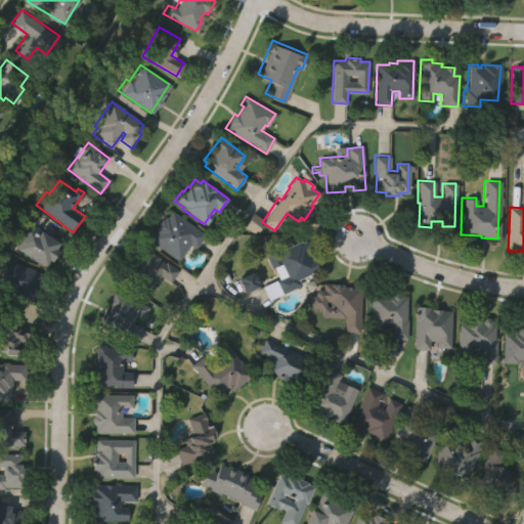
[(170,210),(204,233),(193,249),(187,244),(177,259),(148,238),(153,232),(151,231),(163,215),(165,217),(170,210)]
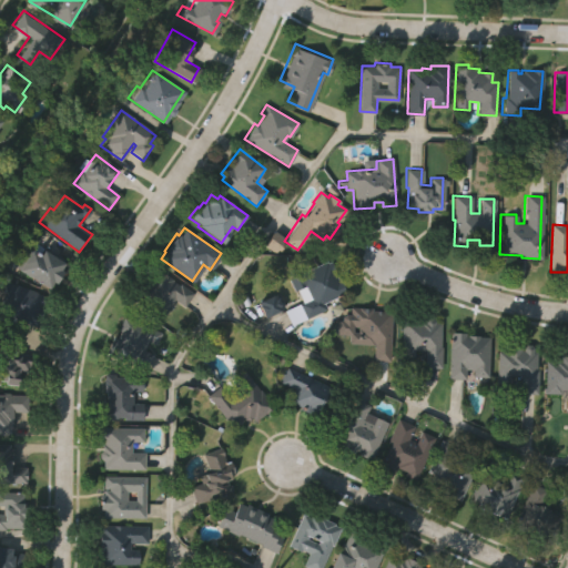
[(48,290),(23,273),(28,266),(24,264),(33,252),(41,257),(46,251),(67,265),(61,272),(64,274),(57,285),(52,283),(48,290)]
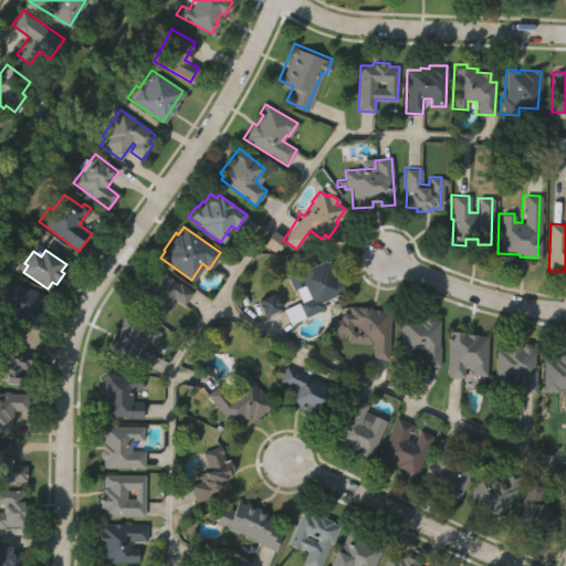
[(328,259),(343,292),(322,301),(324,306),(302,316),(295,302),(308,296),(303,284),(292,290),(285,276),(290,274),(286,268),(293,265),(296,273),(328,259)]
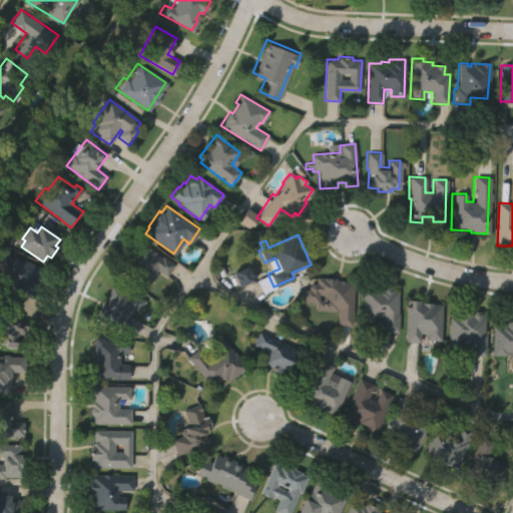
[(140,245),(160,261),(161,259),(173,268),(164,280),(156,274),(143,291),(120,274),(140,245)]
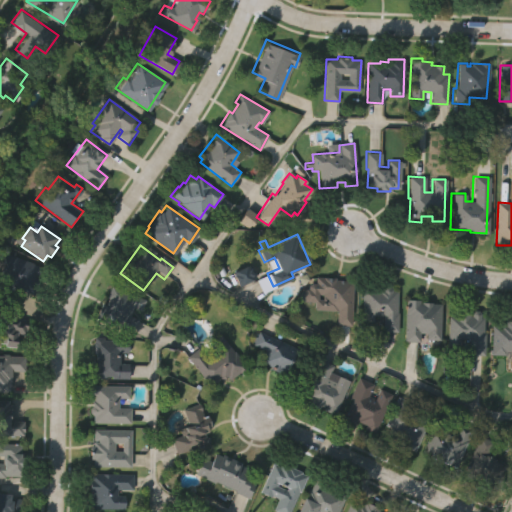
[(0,275),(8,255),(42,268),(39,275),(37,274),(35,279),(39,280),(33,295),(22,290),(19,298),(0,290),(0,275)]
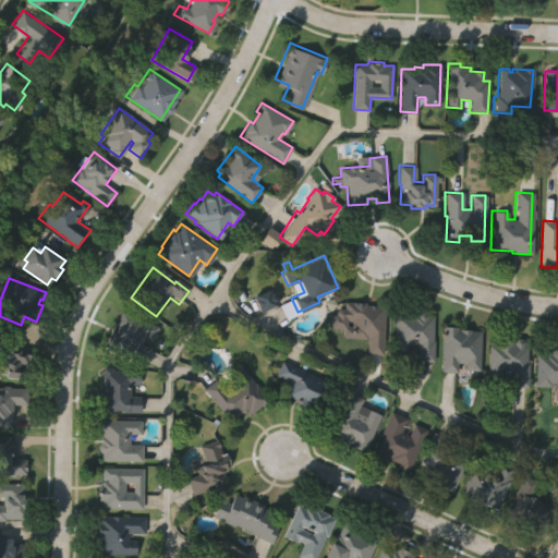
[(383,306),(380,355),(364,354),(365,337),(340,336),(341,329),(329,328),(330,318),(334,314),(335,314),(336,311),(340,308),(342,308),(342,300),(364,301),(364,305),(383,306)]
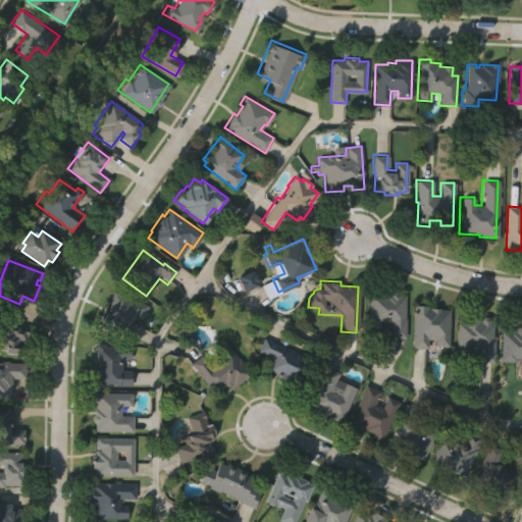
[(404,296),(403,338),(387,338),(388,320),(377,320),(377,326),(366,326),(368,290),(377,291),(377,294),(389,295),(389,290),(399,291),(399,296),(404,296)]
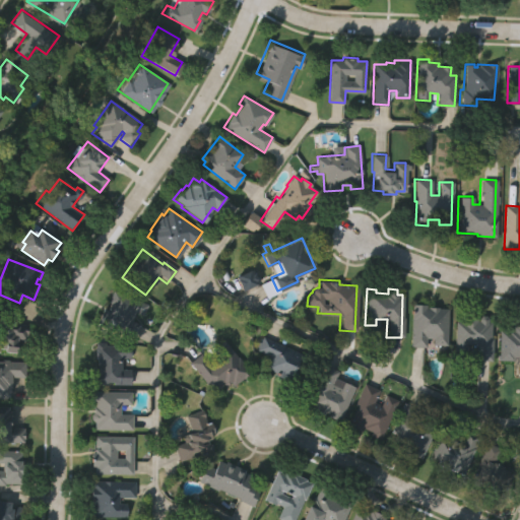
[(115,291),(148,305),(143,317),(136,314),(132,323),(139,326),(134,338),(99,324),(104,310),(109,312),(112,304),(110,303),(115,291)]
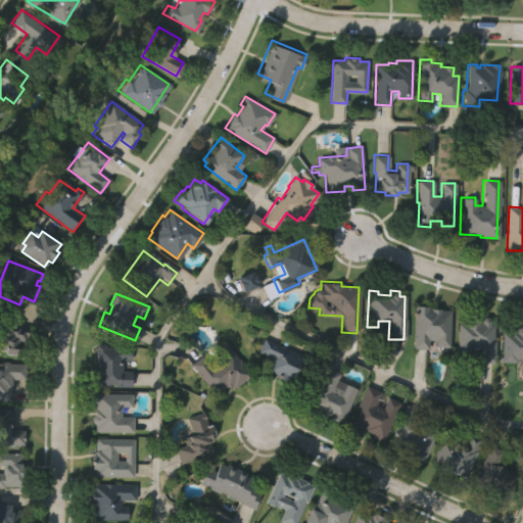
[(452,308),(448,346),(436,345),(437,338),(429,338),(428,347),(411,346),(414,302),(429,303),(429,304),(442,305),(442,308),(452,308)]
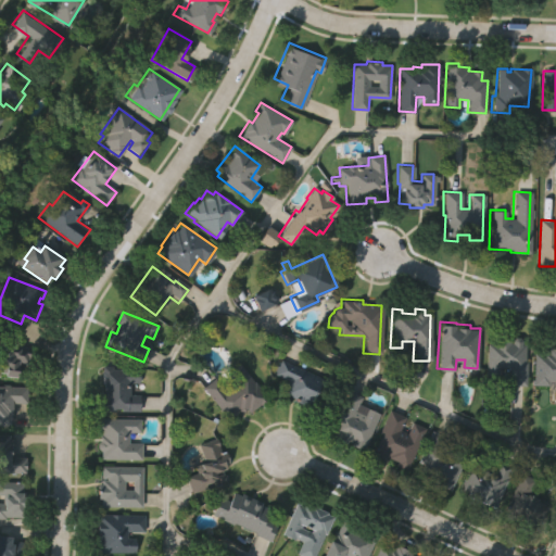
[(0,335),(16,338),(16,344),(32,346),(28,365),(17,363),(16,377),(4,376),(5,371),(0,370),(0,335)]
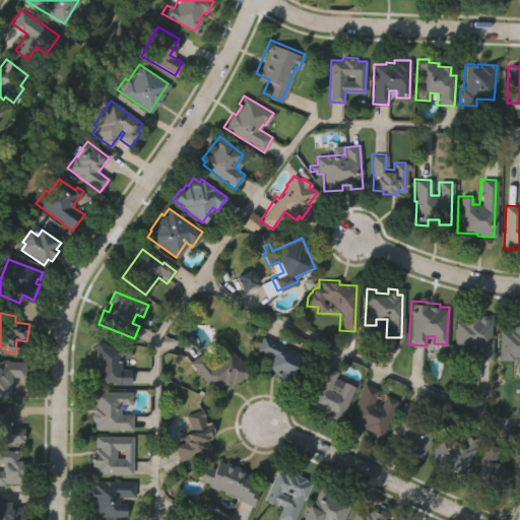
[(455,354),(456,322),(464,322),(464,316),(490,317),(490,324),(493,324),(492,363),(475,362),(476,345),(467,345),(467,354),(455,354)]
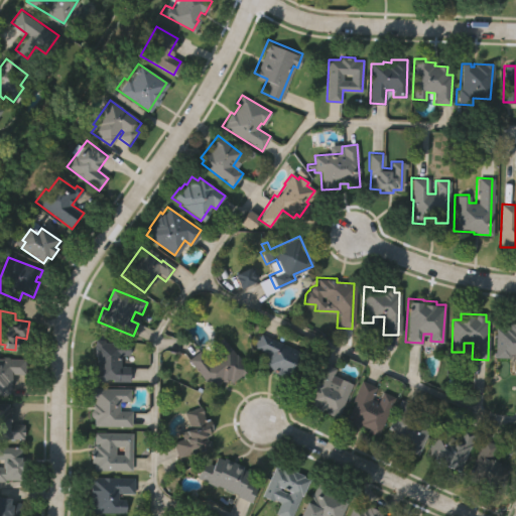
[(515,354),(509,354),(509,359),(494,358),(496,330),(502,331),(503,327),(510,328),(511,324),(515,324),(515,354)]
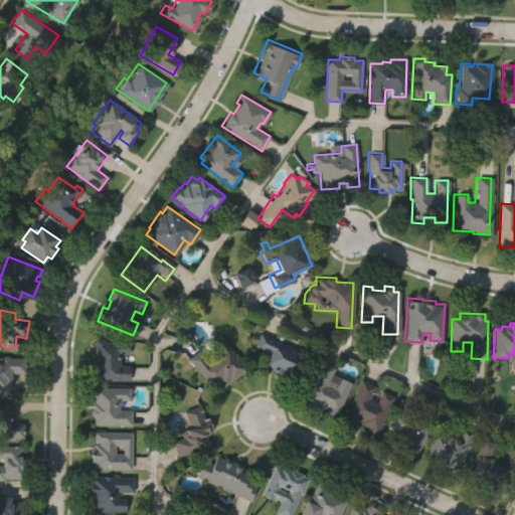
[(261,333),(305,352),(301,362),(295,359),(287,377),(272,371),(273,369),(261,364),(267,351),(254,346),(261,333)]
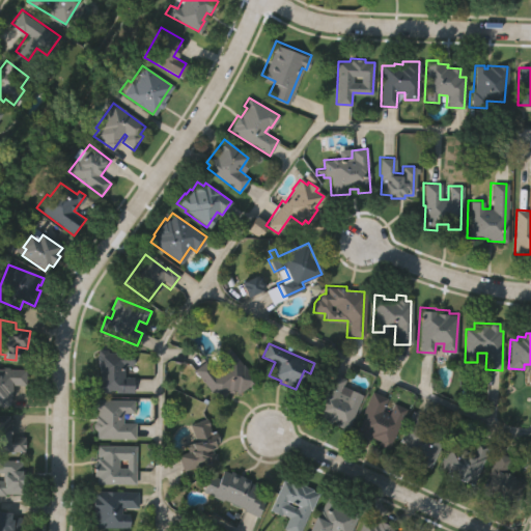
[(230,346),(255,381),(236,394),(232,388),(219,398),(215,392),(213,393),(194,368),(205,360),(215,372),(226,364),(219,355),(230,346)]
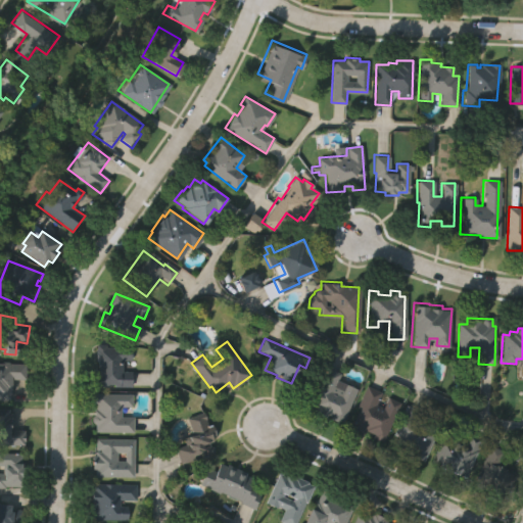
[(105,346),(131,346),(132,362),(122,362),(122,371),(131,371),(131,387),(115,387),(115,383),(108,383),(108,385),(94,385),(94,373),(98,373),(98,360),(97,360),(97,343),(105,343),(105,346)]
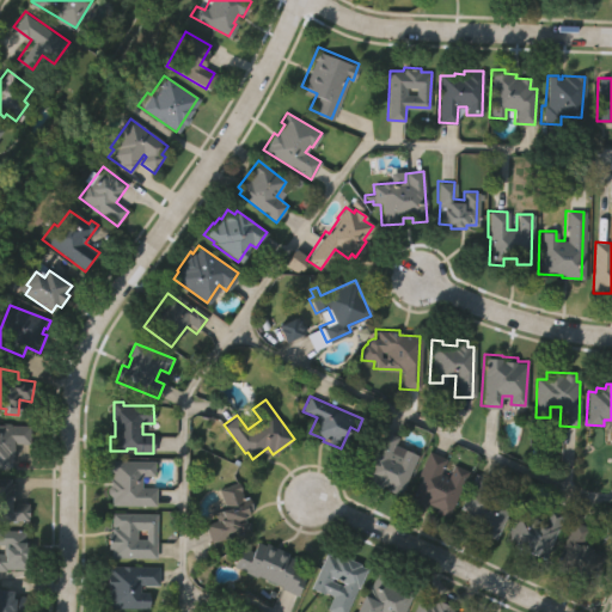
[(0,423),(29,424),(29,445),(11,444),(11,467),(0,466),(0,423)]
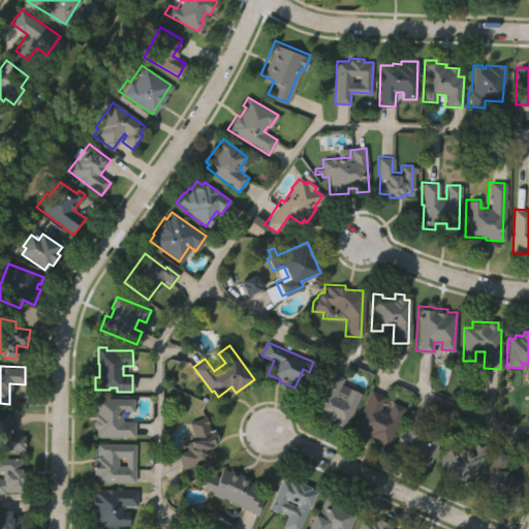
[(362,393),(344,428),(333,423),(334,421),(330,418),(329,421),(319,416),(320,414),(313,410),(327,384),(324,383),(331,369),(345,376),(339,389),(346,392),(349,386),(362,393)]
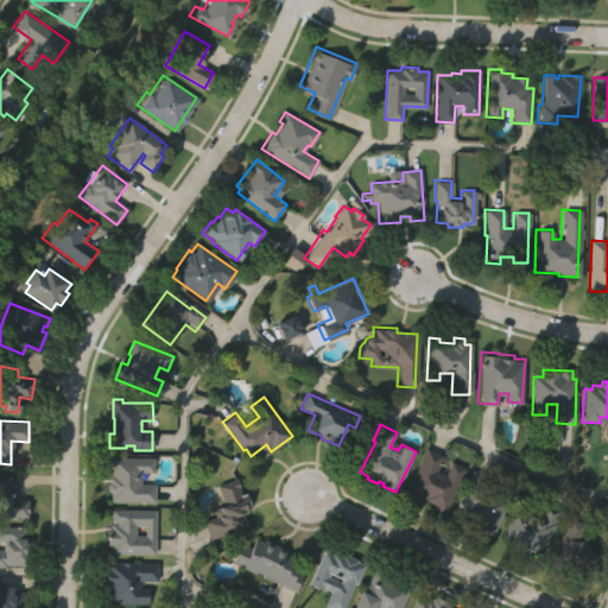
[(466,466),(445,508),(422,496),(420,500),(407,494),(417,473),(413,472),(426,445),(443,454),(437,467),(445,470),(451,458),(466,466)]
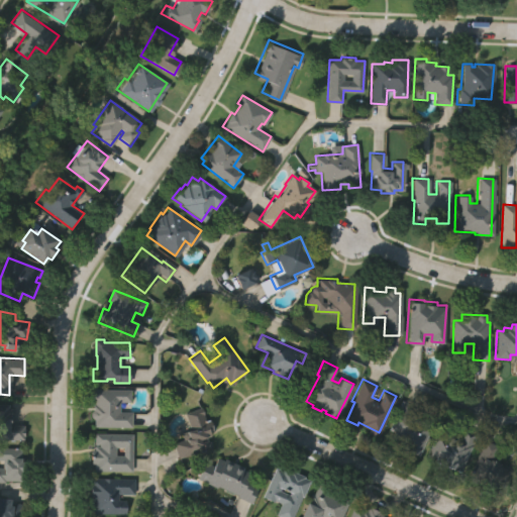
[(95,426),(95,419),(91,419),(91,411),(95,411),(95,398),(92,398),(92,389),(130,389),(130,401),(120,401),(120,411),(132,411),(132,426),(95,426)]
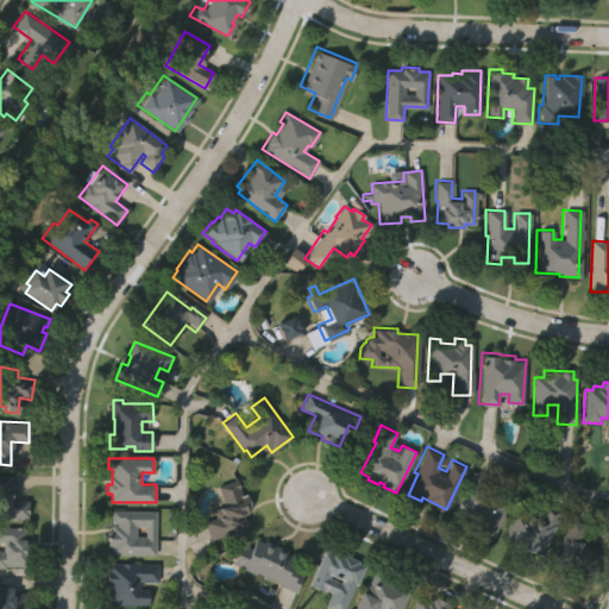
[(513,491),(491,535),(470,526),(473,520),(459,514),(464,504),(458,502),(475,469),(491,477),(485,489),(493,491),(497,484),(513,491)]
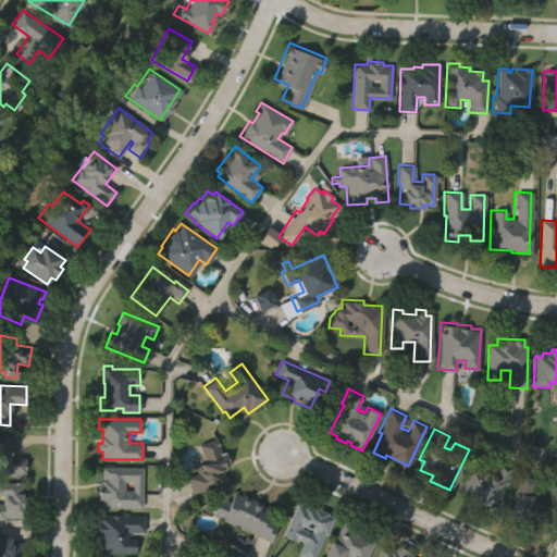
[(0,435),(13,436),(12,457),(26,457),(26,474),(0,472),(0,435)]
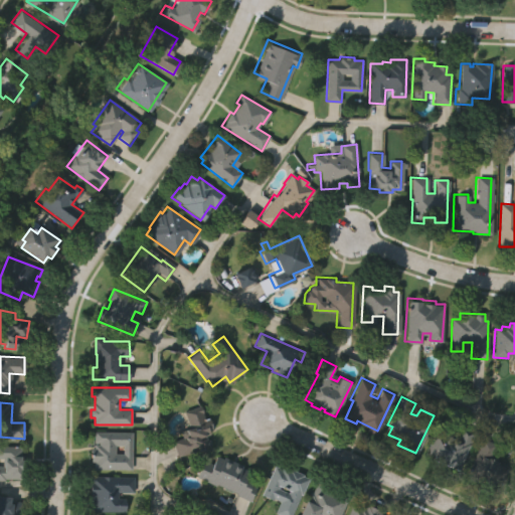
[(182,410),(202,403),(207,416),(208,416),(212,426),(205,430),(210,443),(200,447),(198,443),(190,447),(191,449),(179,454),(173,439),(183,435),(181,428),(188,425),(182,410)]
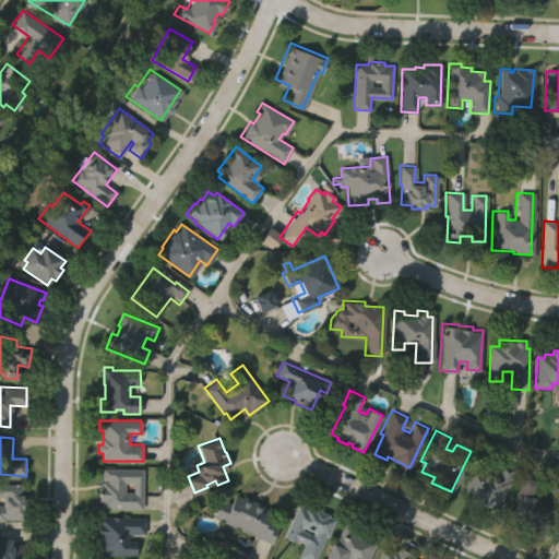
[(515,466),(496,510),(475,501),(477,497),(461,489),(471,466),(479,470),(482,464),(496,471),(500,460),(515,466)]
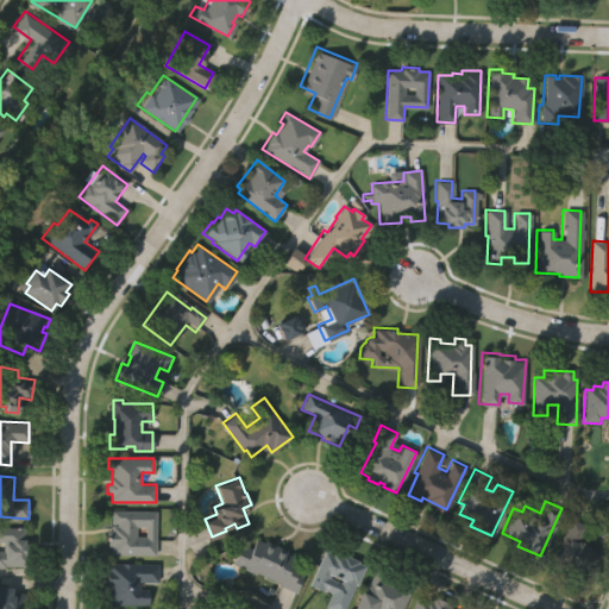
[(155,510),(155,556),(111,554),(111,545),(106,545),(106,527),(112,528),(112,509),(155,510)]
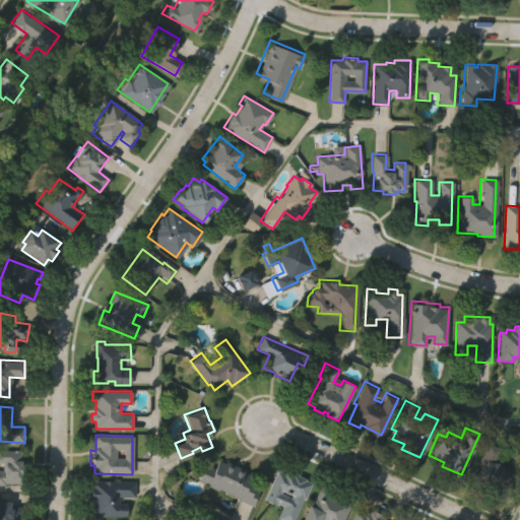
[(488,440),(502,446),(495,459),(512,467),(501,491),(481,481),(479,484),(468,479),(488,440)]
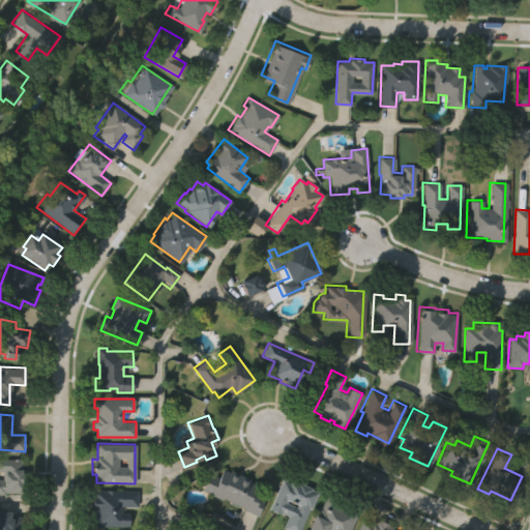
[(0,457),(21,455),(21,469),(24,469),(25,480),(20,480),(20,490),(0,491),(0,477),(3,477),(2,468),(0,468),(0,457)]
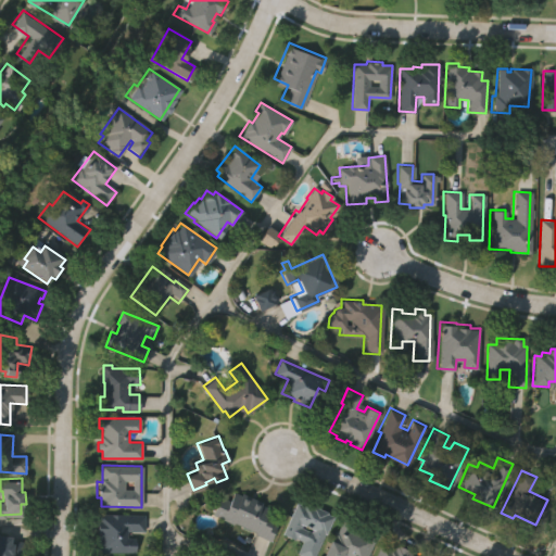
[(242,491),(264,501),(263,503),(270,506),(267,513),(277,516),(275,522),(276,522),(269,539),(256,533),(257,529),(235,520),(234,521),(214,513),(220,495),(230,498),(234,492),(241,494),(242,491)]
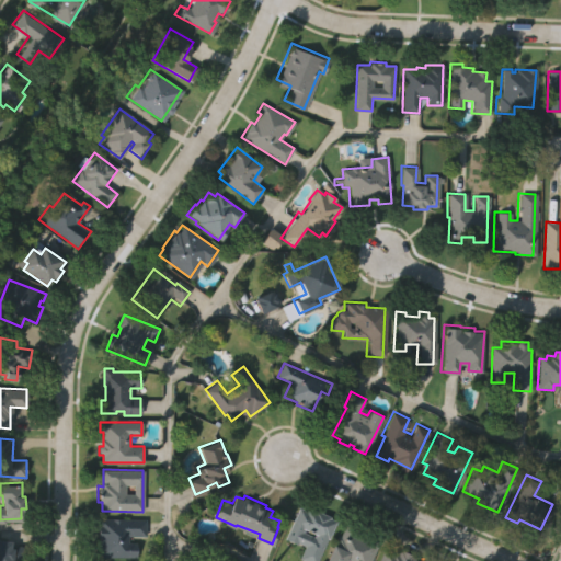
[(336,518),(316,560),(310,560),(299,556),(305,544),(298,540),(297,542),(284,536),(299,505),(306,508),(308,504),(336,518)]
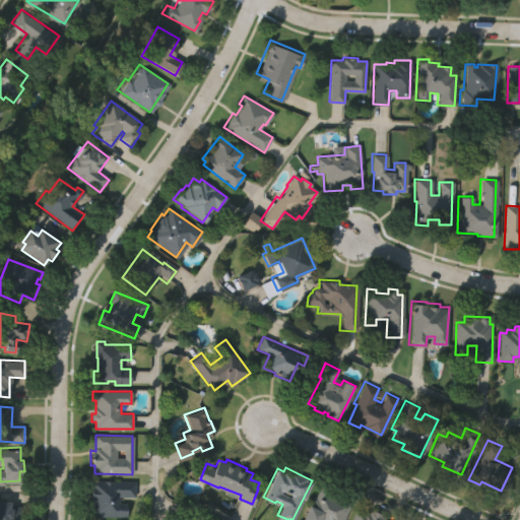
[(90,478),(135,477),(135,494),(120,494),(120,500),(127,500),(127,513),(90,513),(90,478)]
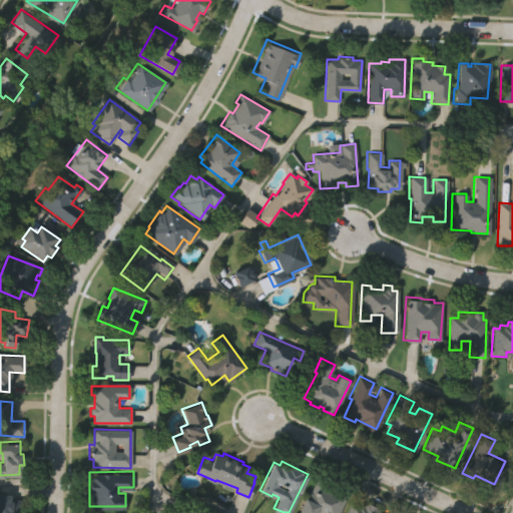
[(348,492),(338,512),(316,512),(314,512),(313,512),(296,512),(309,488),(311,490),(317,477),(329,483),(326,488),(333,491),(335,486),(348,492)]
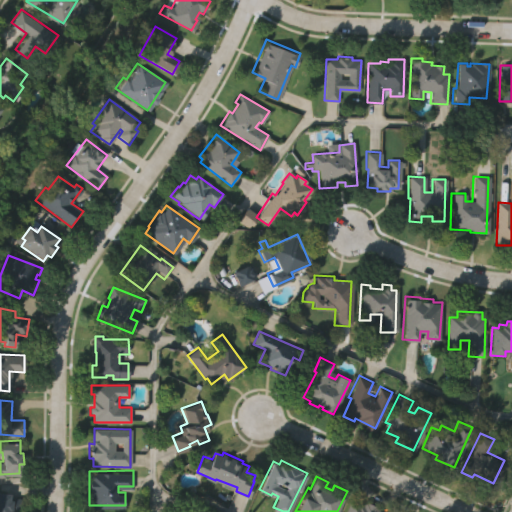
[(22,497),(20,511),(0,511),(0,491),(8,492),(8,495),(22,497)]
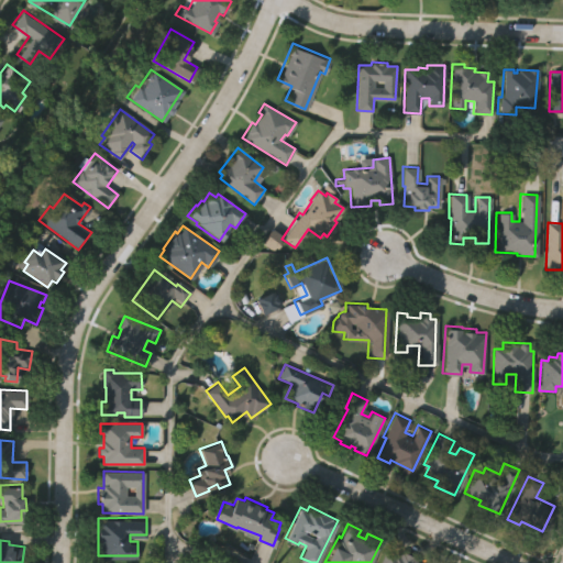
[(422,562),(378,562),(385,550),(393,553),(394,550),(400,553),(403,549),(415,554),(412,558),(422,562)]
